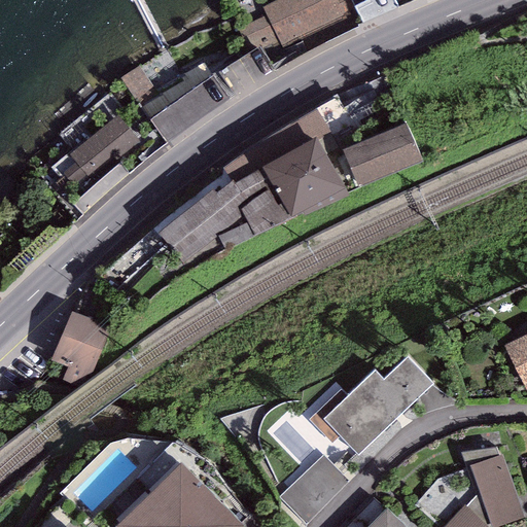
[(277,0),(261,7),(266,15),(237,30),(248,54),(252,51),(259,47),(262,55),(280,46),(282,49),(356,13),(349,0),(277,0)]
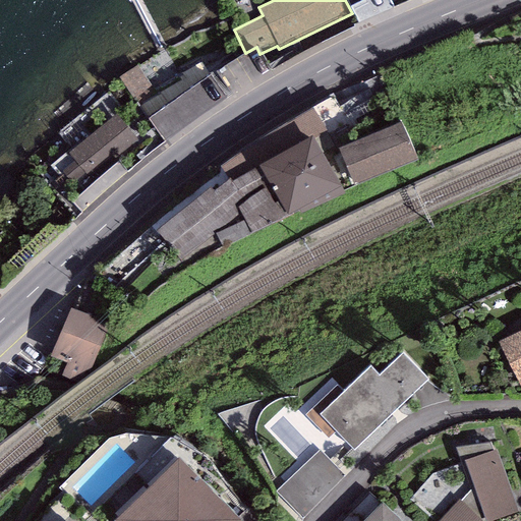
[(347,0),(358,22),(395,7),(390,0),(347,0)]
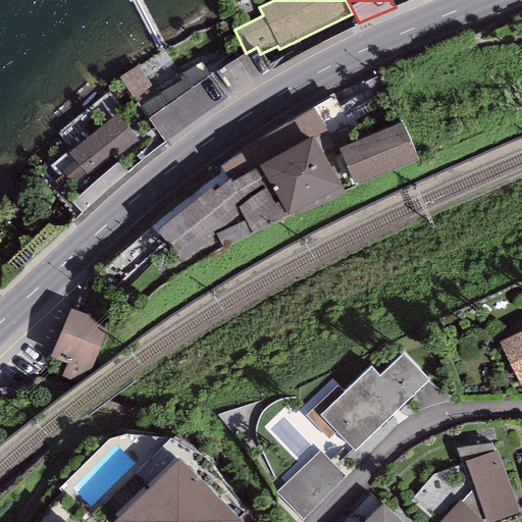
[(161,94),(141,107),(163,142),(227,100),(202,61),(180,75),(183,79),(161,92),(161,94)]
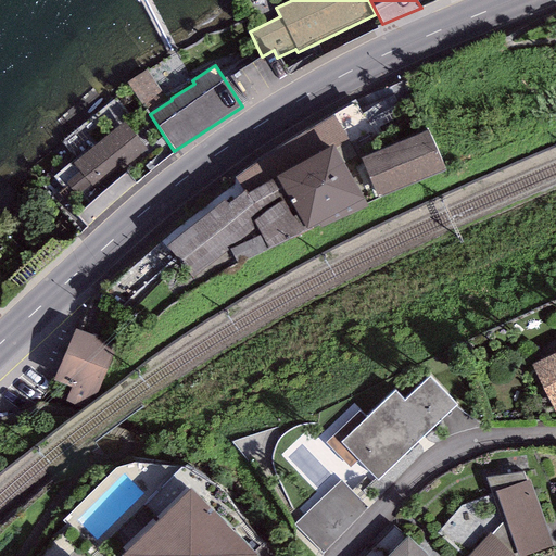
[(147,70),(126,83),(144,110),(165,97),(147,70)]
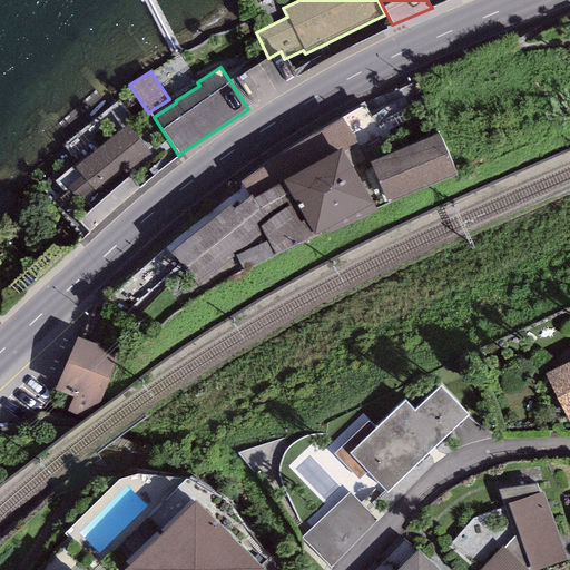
[(343,118),(263,167),(275,187),(283,182),(342,149),(356,144),(343,118)]
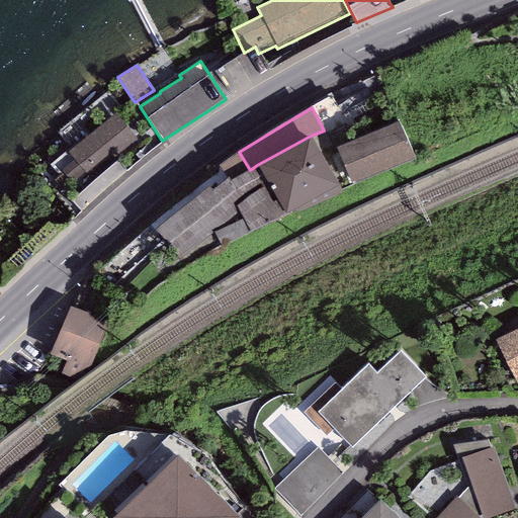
[(138,143),(116,114),(69,152),(68,150),(50,164),(58,174),(63,171),(75,185),(86,176),(90,180),(138,143)]
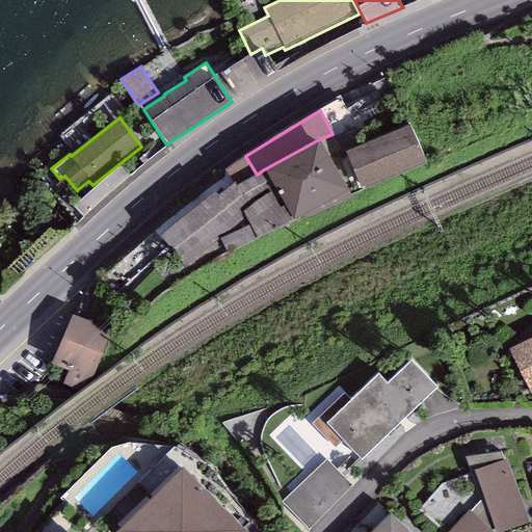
[(409,124),(345,152),(362,190),(426,163),(409,124)]
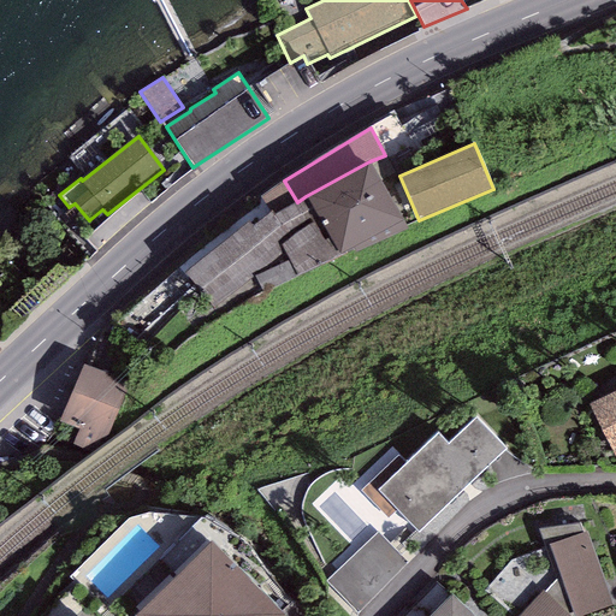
[(369,161),(306,196),(342,256),(407,229),(369,161)]
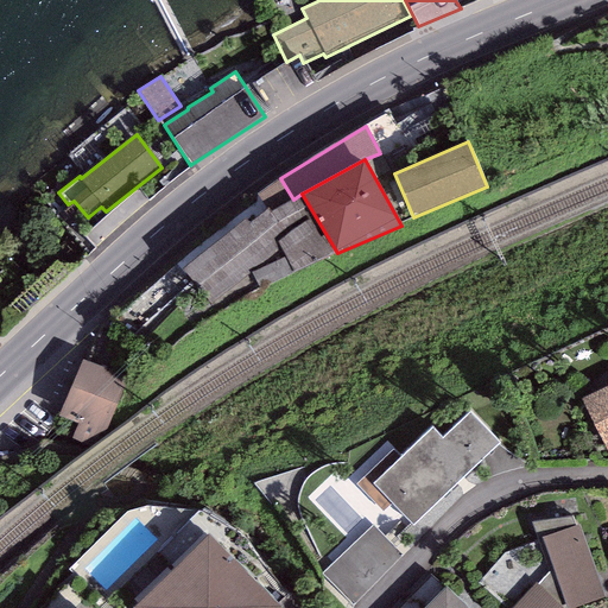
[(260,200),(176,264),(210,305),(252,273),(259,290),(337,253),(302,194),(293,200),(280,178),(255,195),(260,200)]
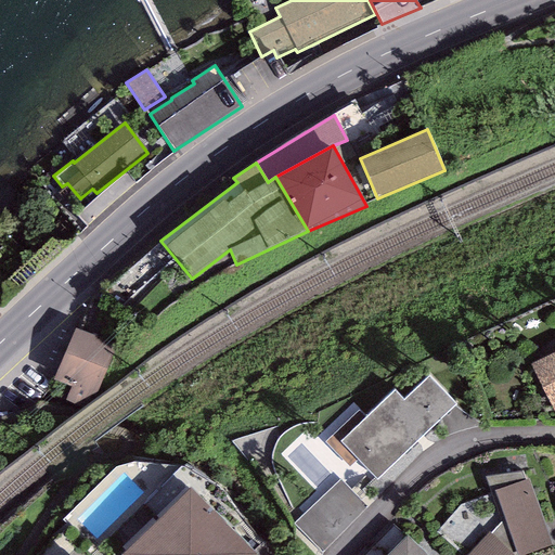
[(149,267),(117,287),(128,302),(159,281),(149,267)]
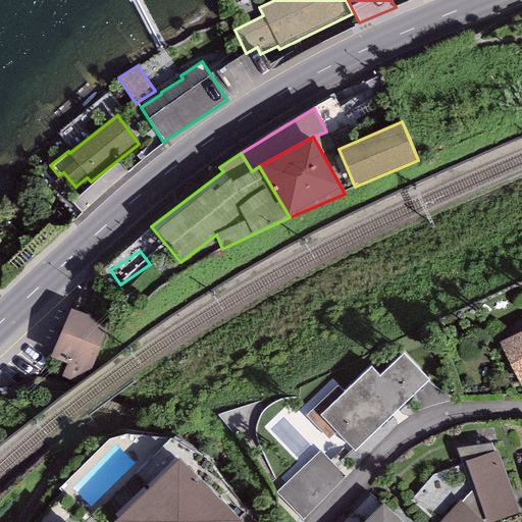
[(109,324),(70,309),(50,358),(66,364),(61,377),(72,382),(92,367),(109,324)]
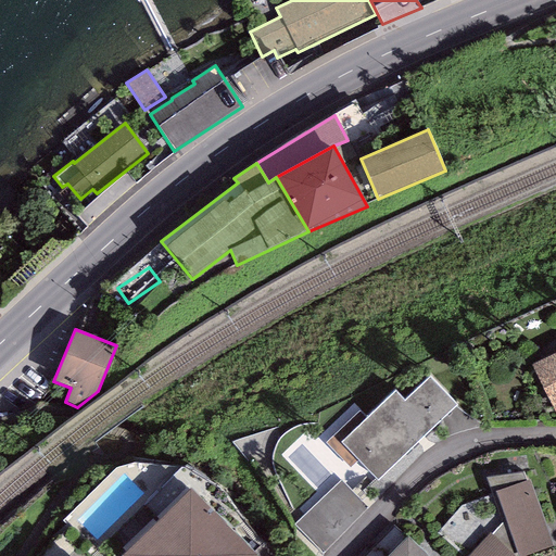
[(555,353),(534,364),(555,408),(555,353)]
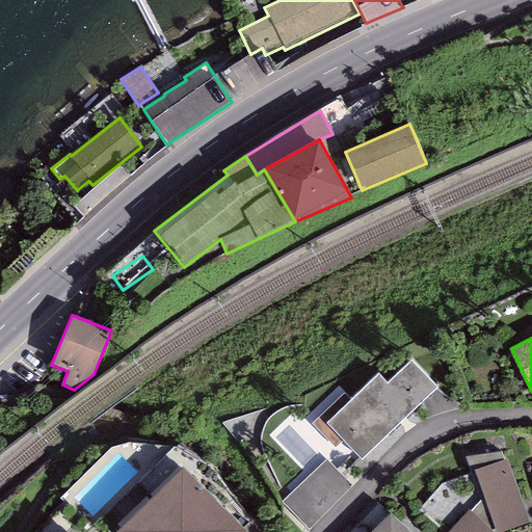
[(344,394),(313,424),(336,448),(343,442),(361,460),(435,389),(411,364),(388,387),(378,375),(351,401),(344,394)]
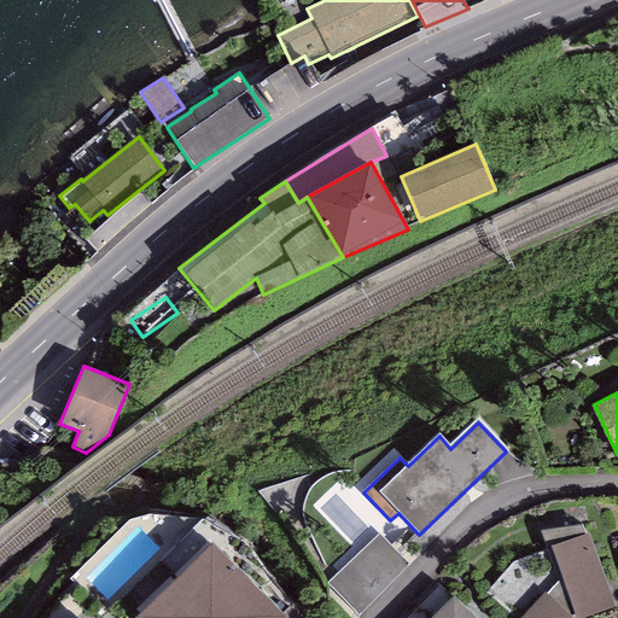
[(582,526),(541,532),(560,579),(528,617),(575,617),(576,617),(608,605),(582,526)]
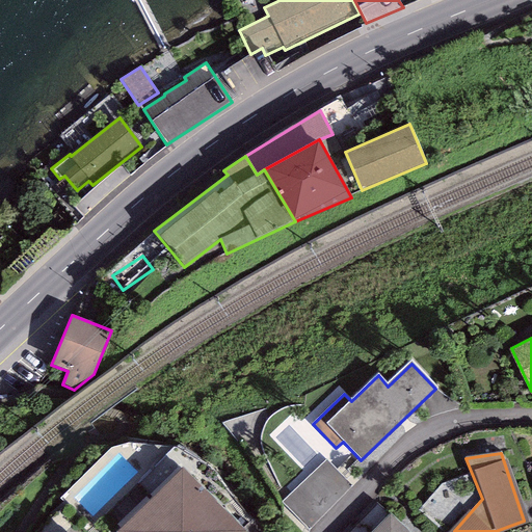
[(351,485),(325,459),(283,502),(309,528),(351,485)]
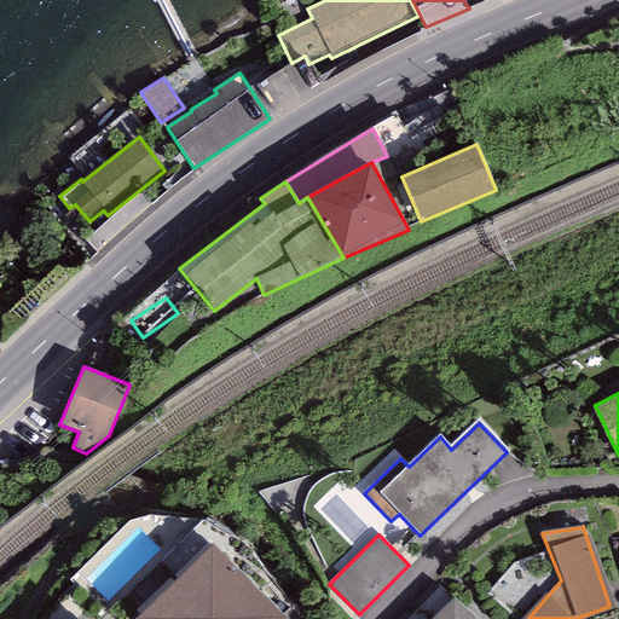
[(279,618),(213,553),(145,618),(279,618)]
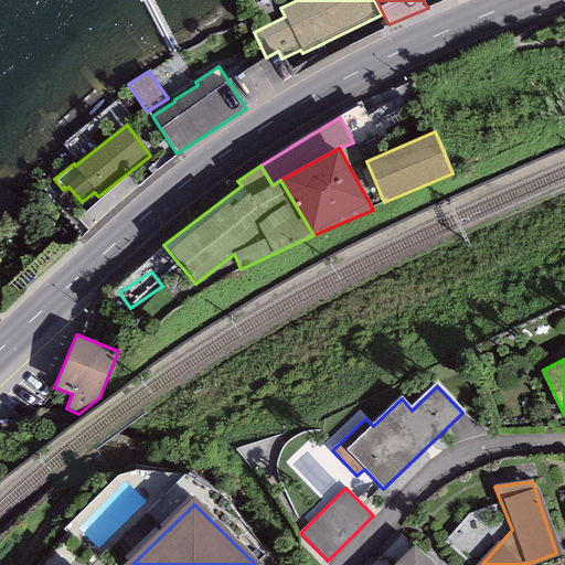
[(430,564),(401,536),(373,564),(430,564)]
